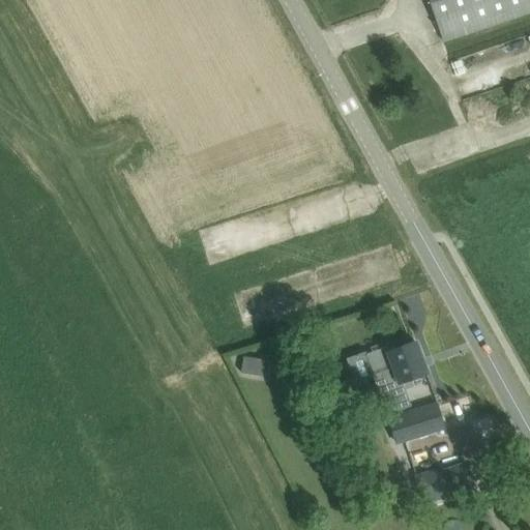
[(529,11),(529,0),(429,0),(443,41),(529,11)]
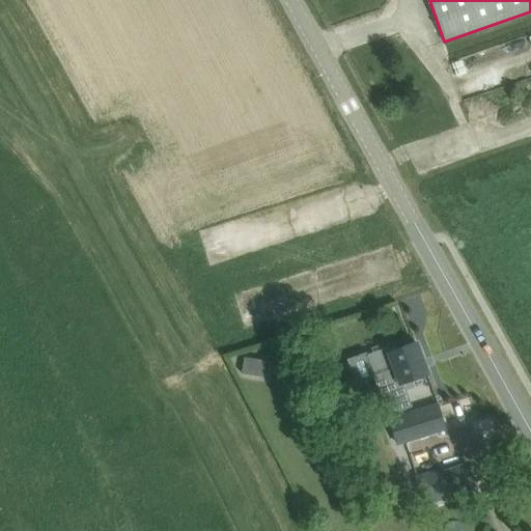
[(399,382),(426,373),(415,342),(388,351),(387,347),(366,355),(373,376),(368,378),(375,397),(381,395),(382,385),(398,380),(399,382)]
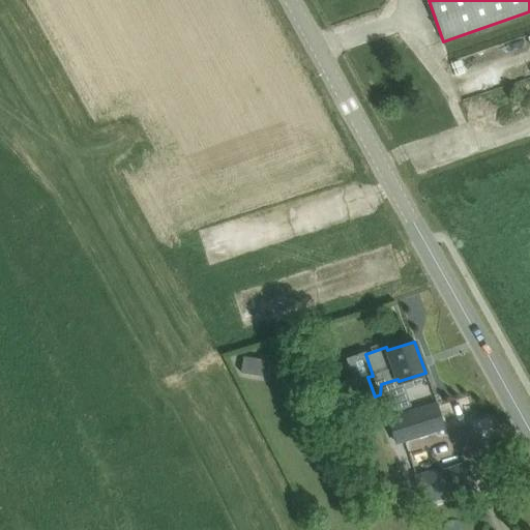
[(243,356),(240,373),(257,376),(259,359),(243,356)]
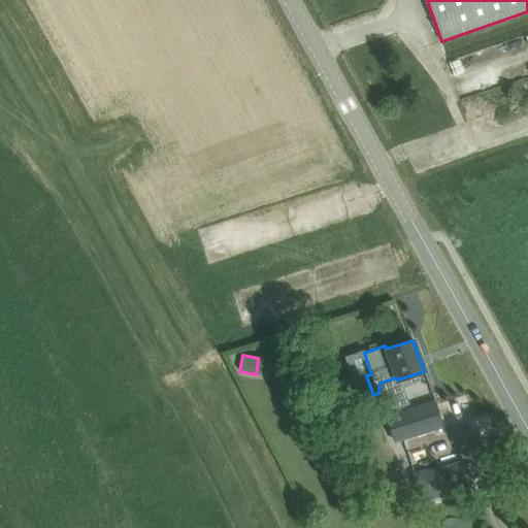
[(396,415),(403,438),(442,426),(434,402),(396,415)]
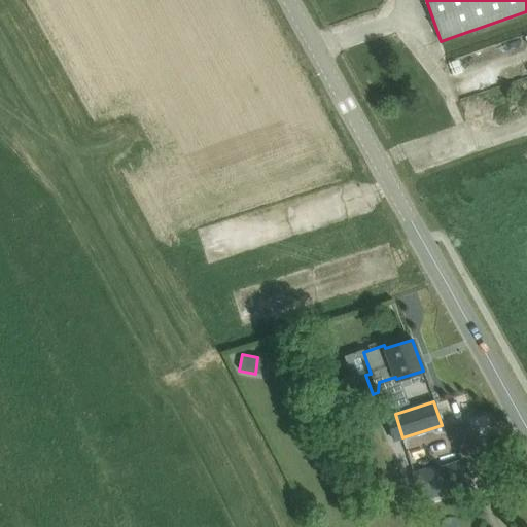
[(423,499),(444,491),(436,469),(435,466),(414,475),(423,499)]
